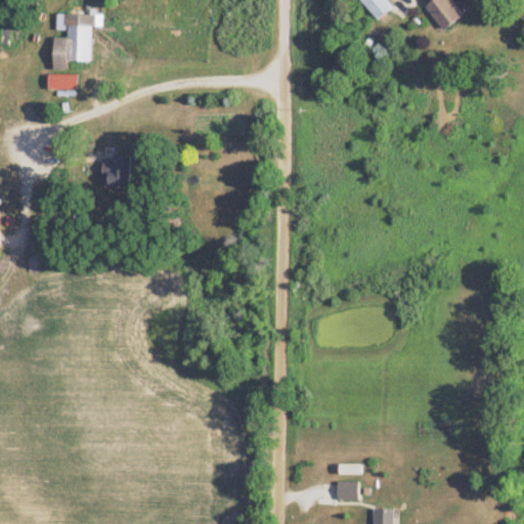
[(390,7),(382,0),(356,0),(378,20),(390,7)]
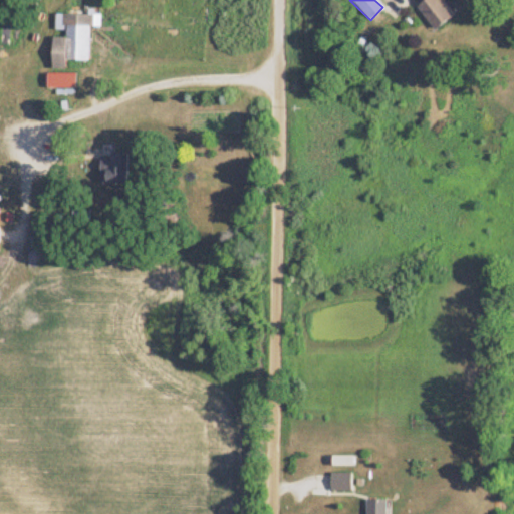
[(414,0),(428,30),(454,17),(446,0),(414,0)]
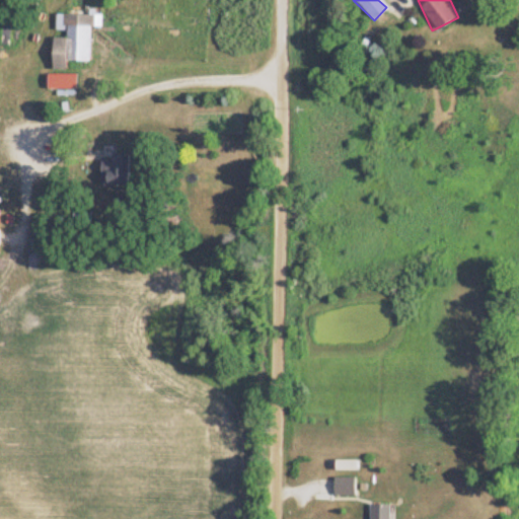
[(91,16),(52,14),(50,70),(65,70),(65,60),(89,61),(91,16)]
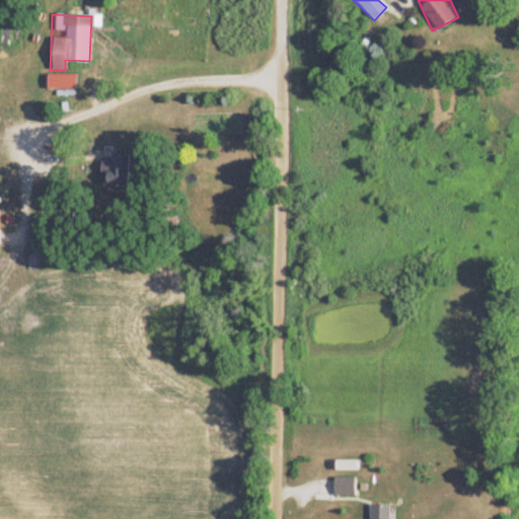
[(10,45),(12,26),(5,26),(4,44),(10,45)]
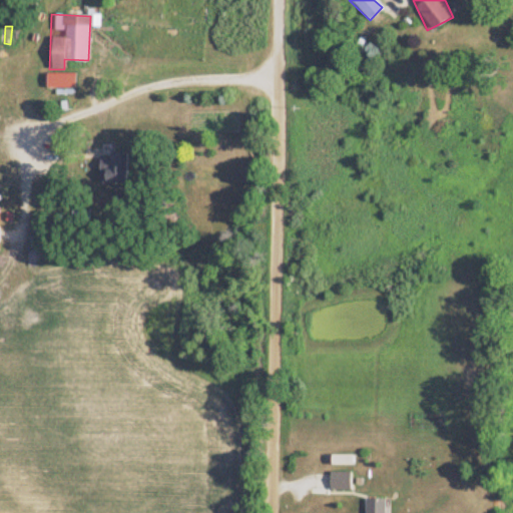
[(329,465),(351,465),(351,457),(329,457),(329,465)]
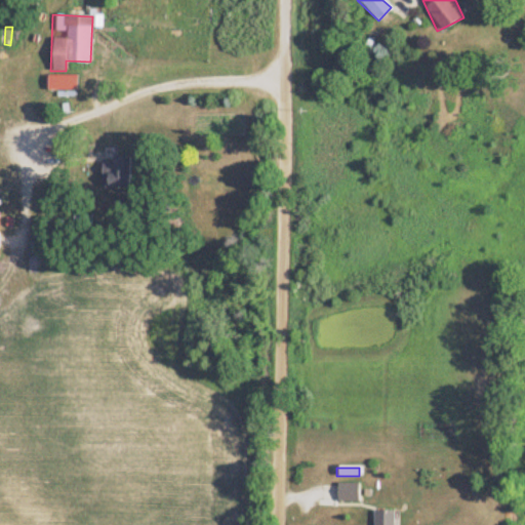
[(315,485),(315,502),(357,502),(357,485),(315,485)]
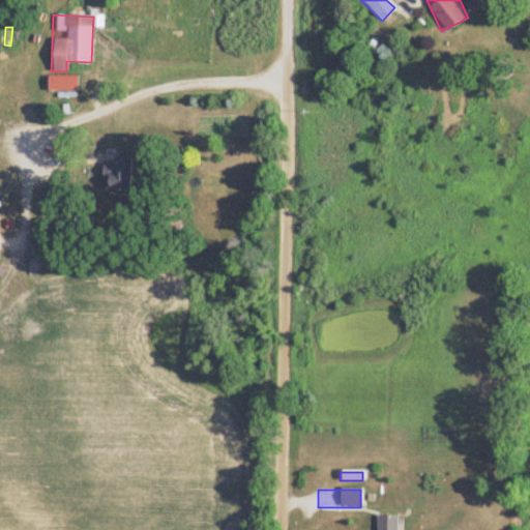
[(395,529),(396,517),(376,517),(375,529),(395,529)]
